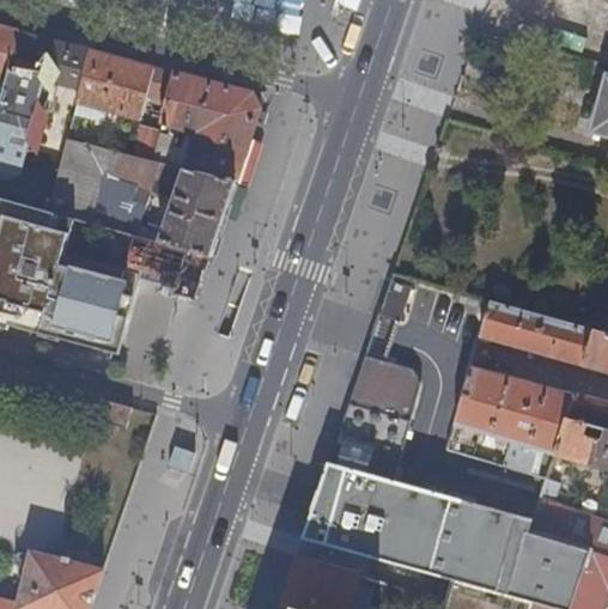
[(473,0),(433,127),(607,164),(607,0),(473,0)]
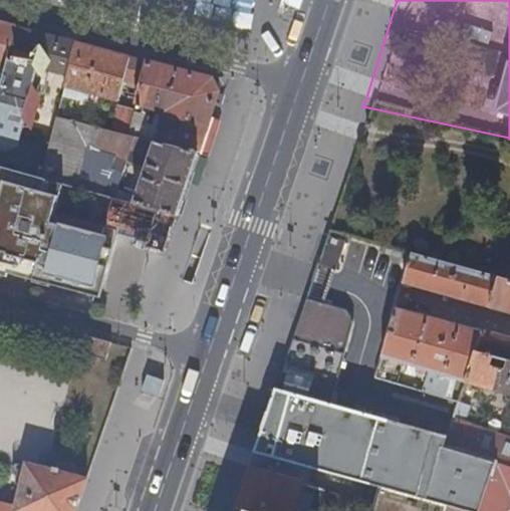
[(0,62),(4,64),(15,26),(0,21),(0,62)]
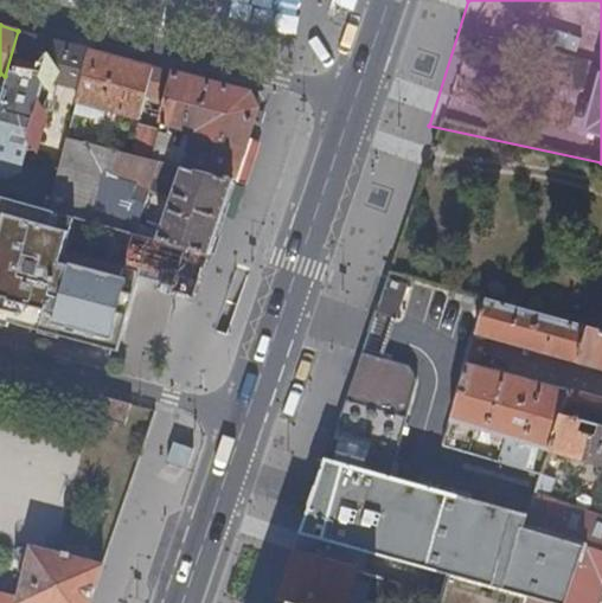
[(18,31),(5,76),(0,95),(0,162),(7,165),(13,147),(19,149),(24,132),(33,97),(25,95),(31,75),(77,87),(87,49),(18,31)]
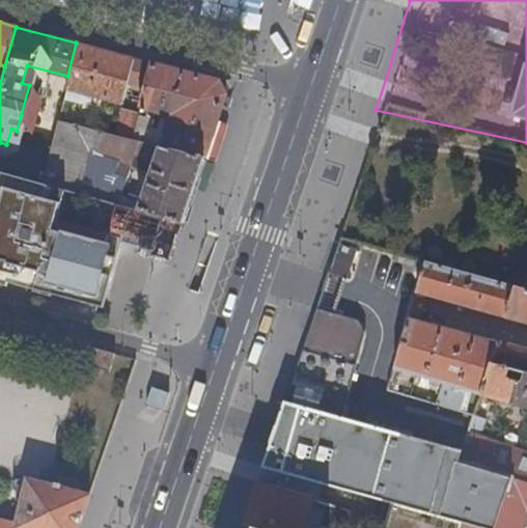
[(76,43),(67,76),(65,87),(120,102),(127,80),(133,57),(76,43)]
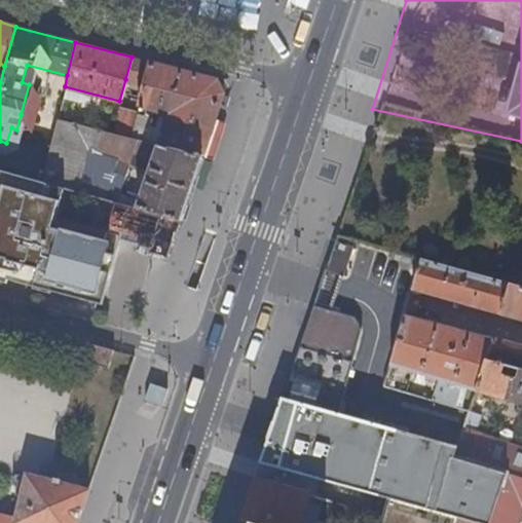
[(142,83),(148,61),(132,57),(125,79),(142,83)]
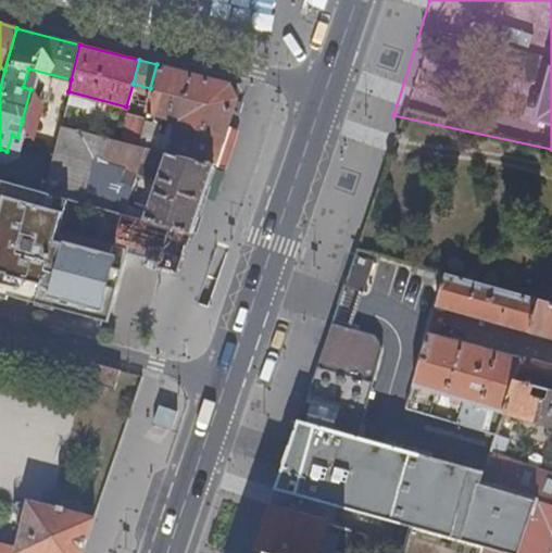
[(165,151),(213,163),(235,98),(227,83),(157,64),(150,88),(145,111),(166,116),(170,114),(180,117),(179,122),(174,124),(165,151)]
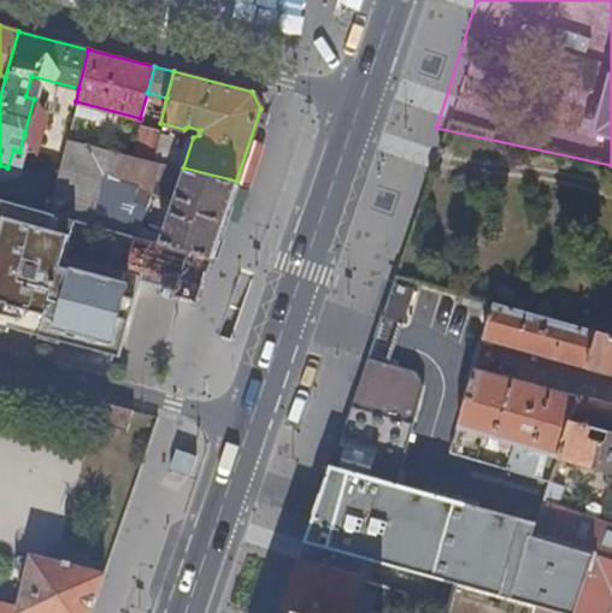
[(140,124),(133,155),(151,160),(158,129),(140,124)]
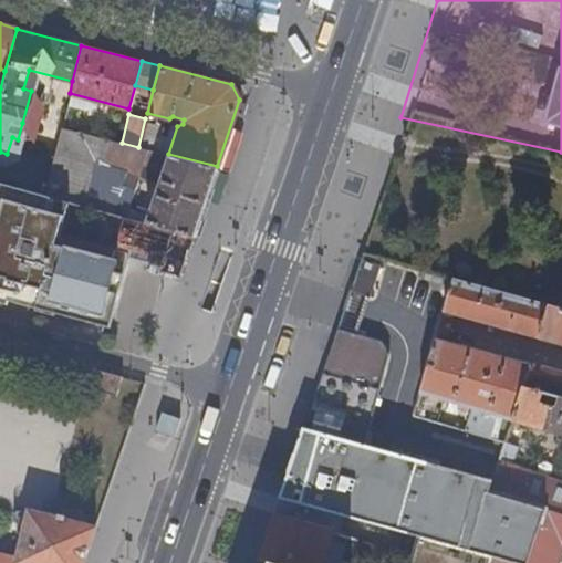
[(7,154),(4,160),(49,171),(60,131),(22,123),(18,139),(12,137),(7,154)]
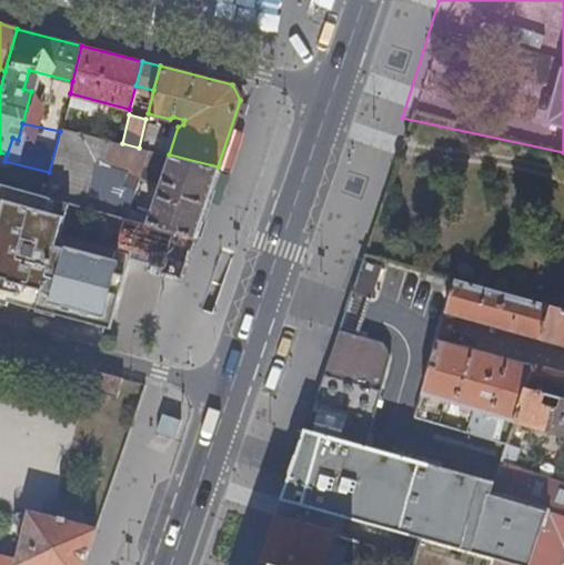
[(145,225),(194,239),(218,167),(169,154),(139,148),(122,143),(61,128),(60,131),(49,172),(44,192),(71,199),(80,201),(90,162),(160,180),(145,225)]
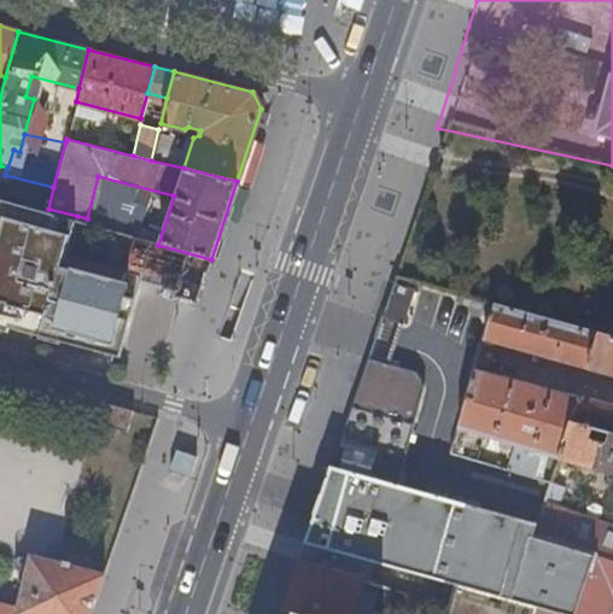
[(0,196),(48,209),(53,187),(5,175),(0,174),(0,196)]
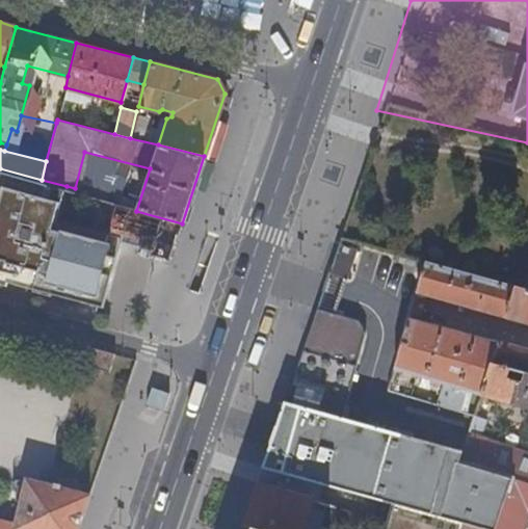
[(42,180),(0,168),(0,284),(103,311),(121,240),(106,236),(56,225),(67,186),(42,180)]
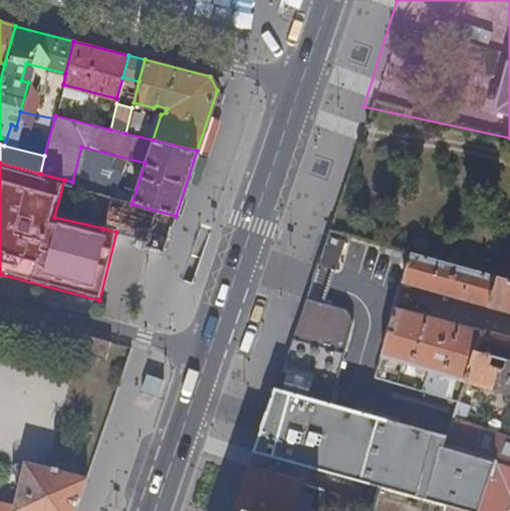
[(132,204),(111,198),(102,228),(116,232),(148,241),(145,252),(164,258),(176,216),(132,204)]
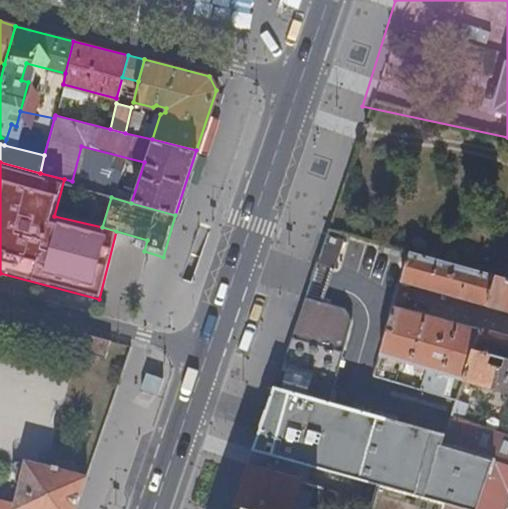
[(339,239),(324,235),(314,262),(331,266),(339,239)]
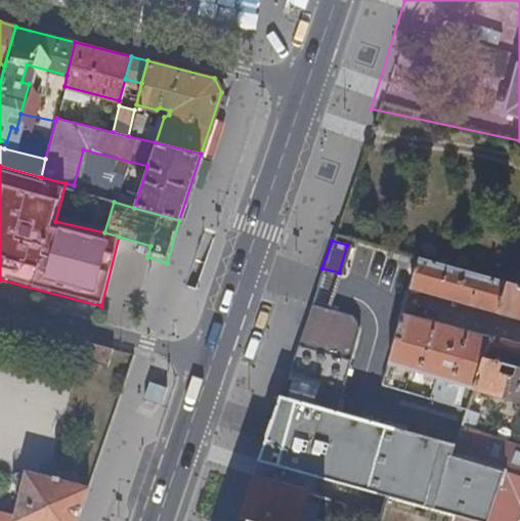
[(519,283),(418,256),(408,286),(519,315),(519,343),(401,310),(387,361),(473,387),(484,355),(519,365),(519,283)]
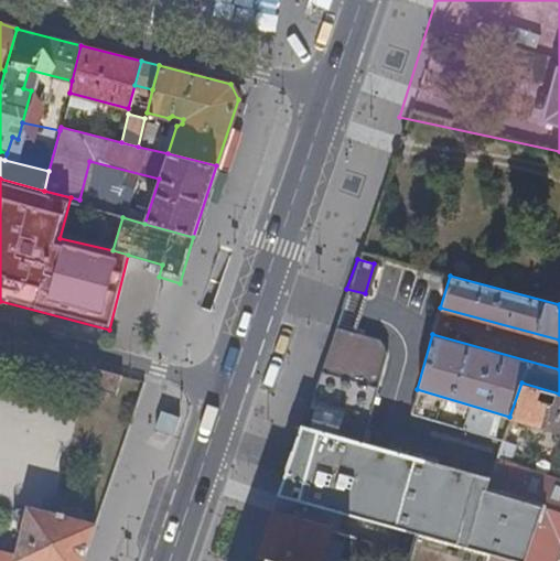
[(350,331),(334,326),(327,346),(333,348),(337,336),(347,338),(350,331)]
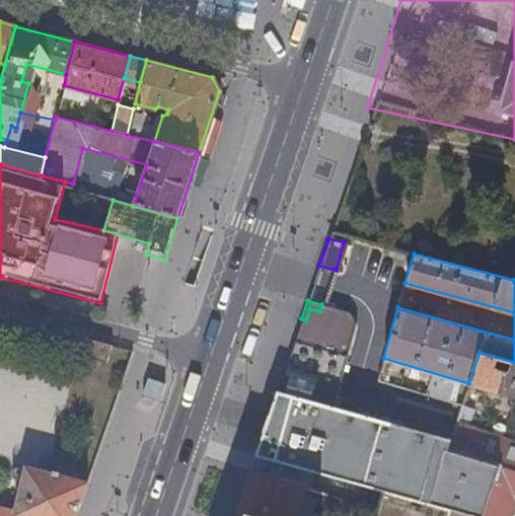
[(306,320),(301,318),(286,363),(291,365),(283,392),(277,390),(269,415),(267,415),(262,430),(263,430),(254,455),(314,471),(381,490),(450,509),(474,515),(483,515),(499,463),(447,444),(449,439),(332,406),(355,324),(347,311),(321,304),(319,311),(310,309),(306,320)]
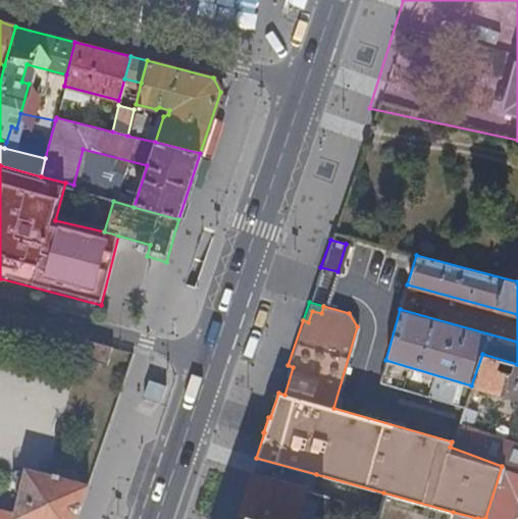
[(517,399),(517,364),(482,354),(471,385),(517,399)]
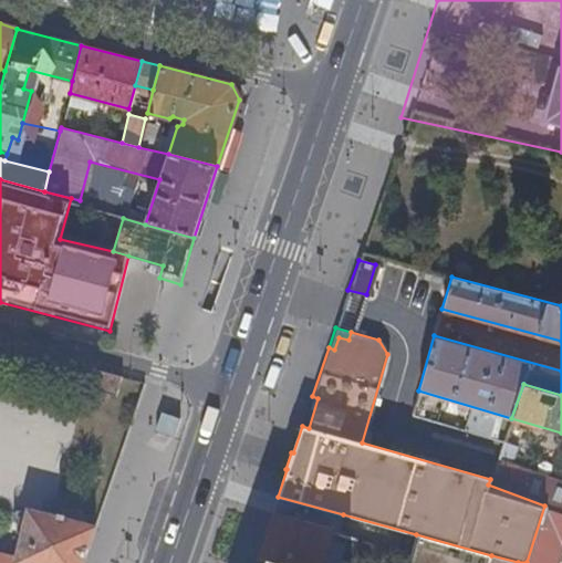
[(498,458),(509,462),(517,442),(503,439),(498,458)]
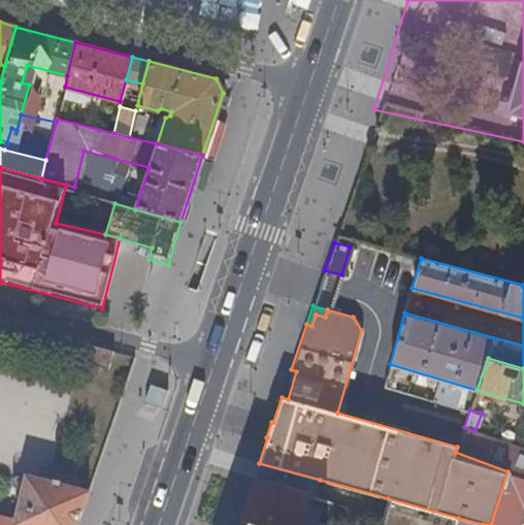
[(523,477),(523,449),(475,431),(464,427),(457,447),(455,452),(508,471),(523,477)]
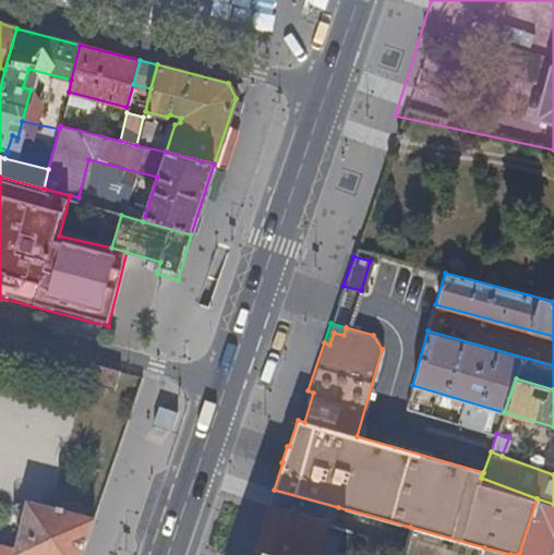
[(274,490),(253,550),(266,554),(272,554),(318,554),(329,519),(334,520),(338,507),(274,490)]
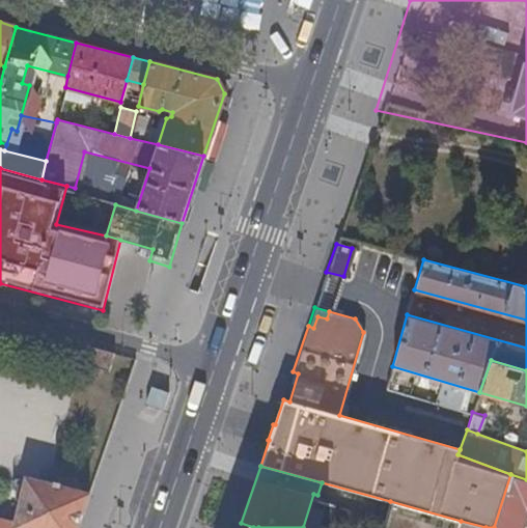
[(526,527),(526,479),(510,474),(494,527),(526,527)]
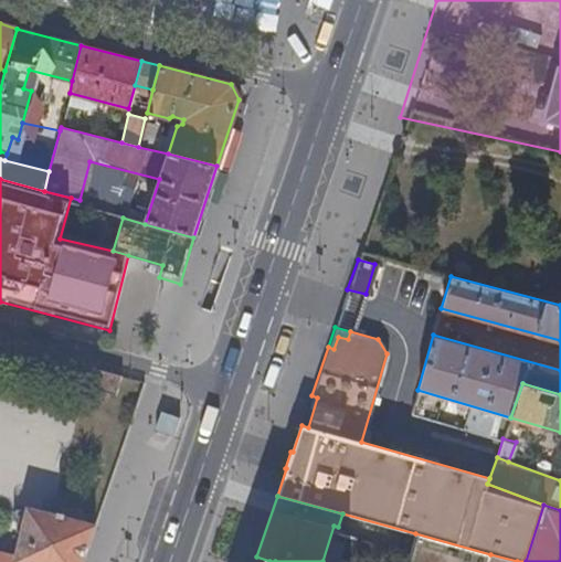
[(0,561),(80,561),(93,526),(65,518),(63,518),(57,516),(29,508),(17,559),(0,554),(0,561)]
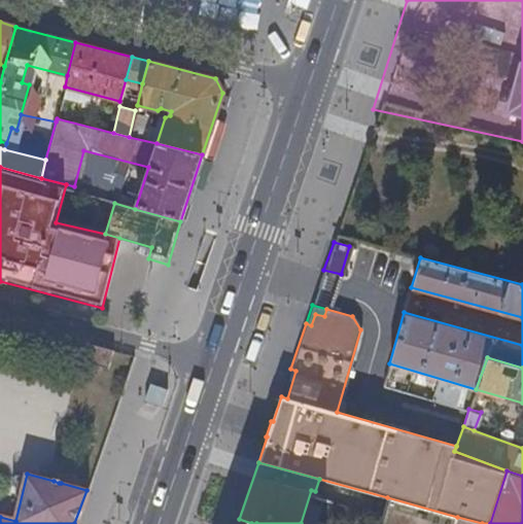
[(454,523),(457,517),(387,497),(379,523),(454,523)]
